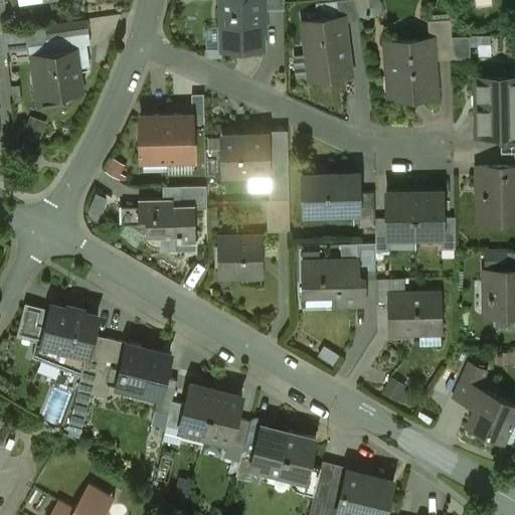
[(263,0),(220,0),(221,49),(263,48),(262,31),(265,31),(264,8),(263,0)]
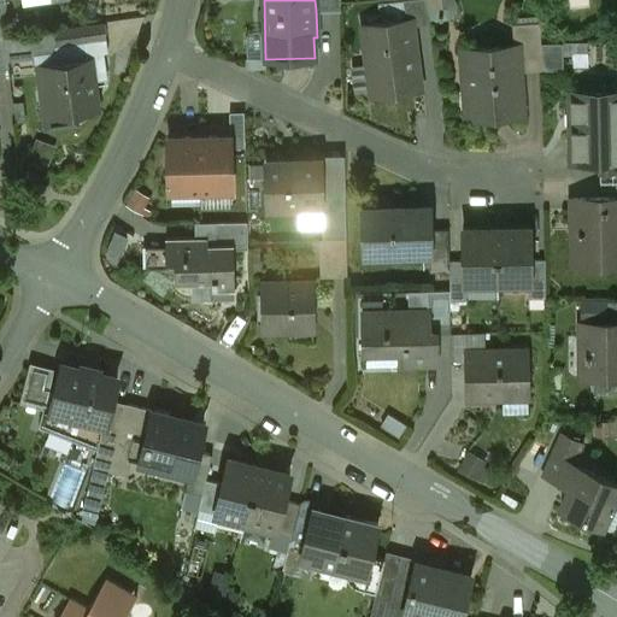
[(340,0),(315,0),(316,10),(340,10),(340,0)]
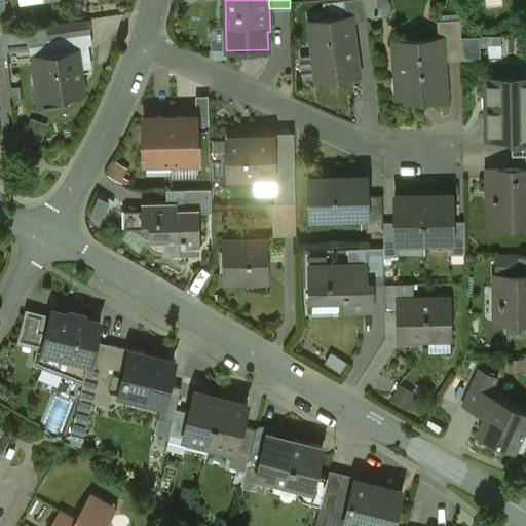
[(343,0),(345,17),(350,16),(351,23),(367,22),(364,0),(343,0)]
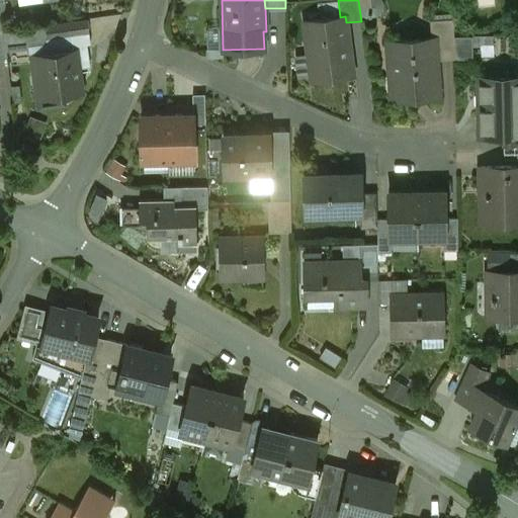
[(340,17),(304,21),(312,76),(352,71),(346,22),(345,16),(340,17)]
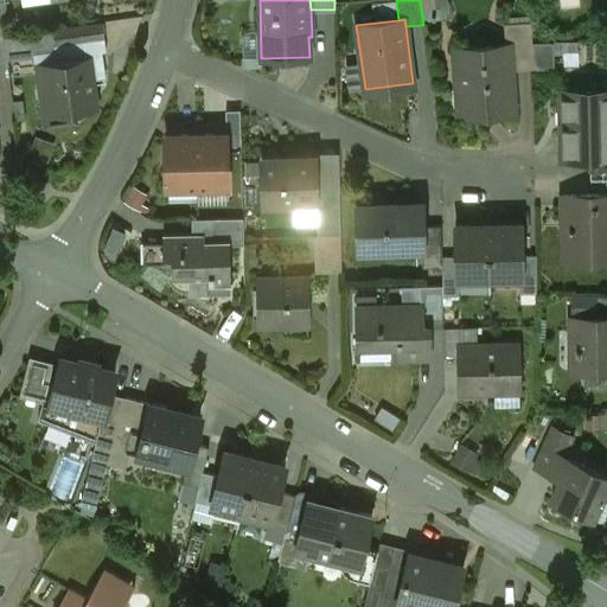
[(100,23),(52,29),(55,45),(102,39),(100,23)]
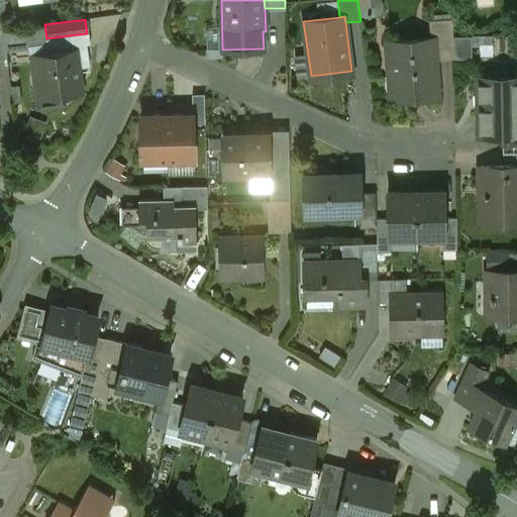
[(451,19),(429,21),(430,39),(433,38),(435,60),(452,59),(451,19)]
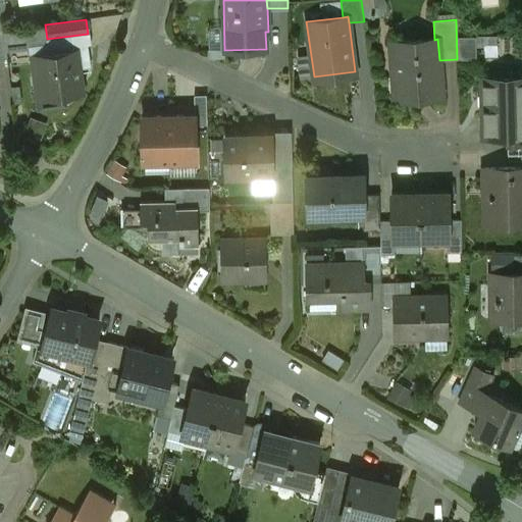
[(434,40),(390,43),(395,100),(441,97),(439,60),(437,39),(434,40)]
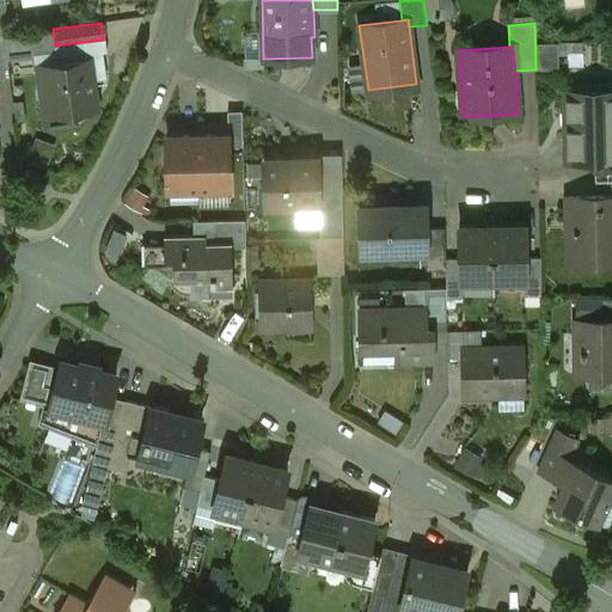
[(90,60),(42,67),(46,86),(50,86),(53,104),(53,106),(72,104),(73,110),(74,110),(96,108),(90,60)]
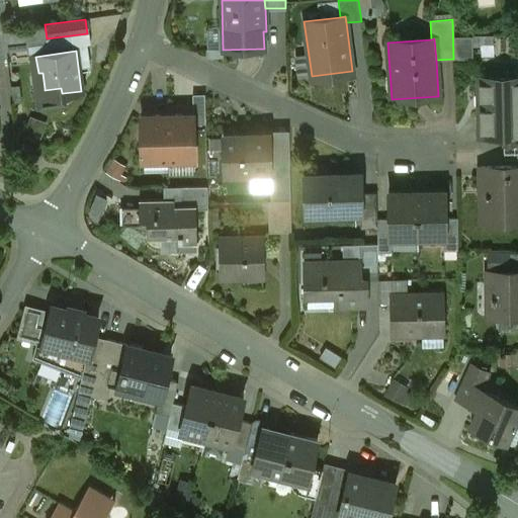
[(517,135),(517,78),(479,79),(480,136),(503,136),(517,135)]
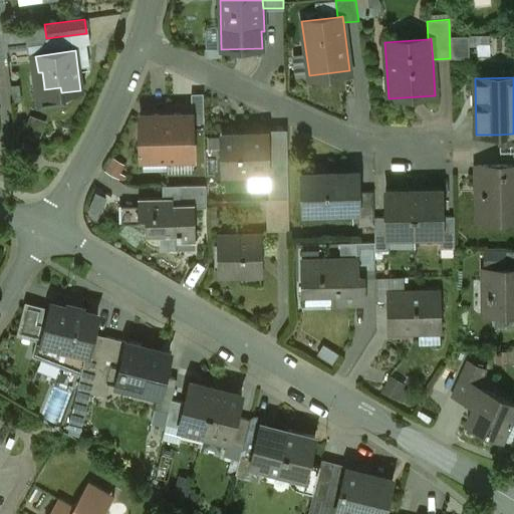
[(60,87),(44,89),(44,87),(35,88),(38,106),(64,102),(62,92),(61,92),(60,87)]
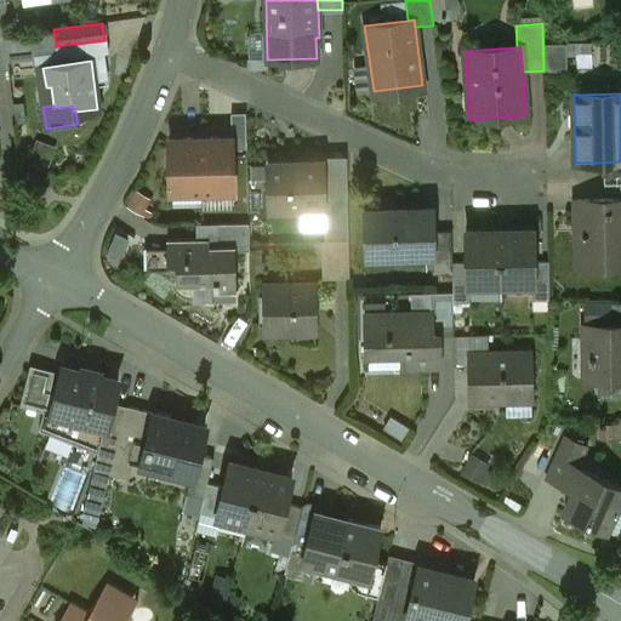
[(231,137),(200,138),(201,192),(232,191),(231,137)]
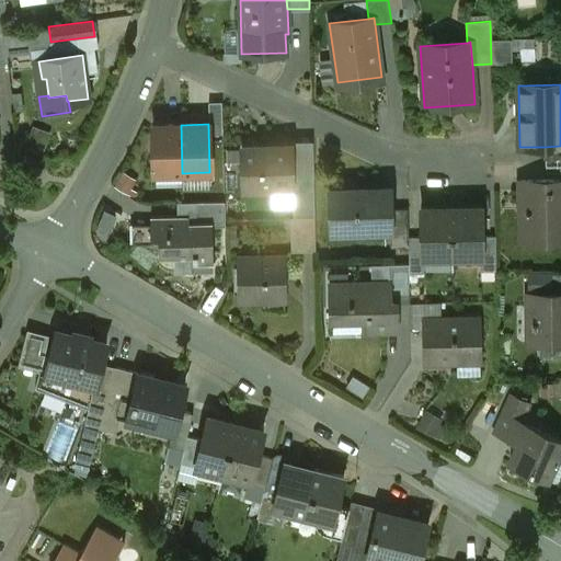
[(181,125),(152,125),(153,173),(182,173),(181,125)]
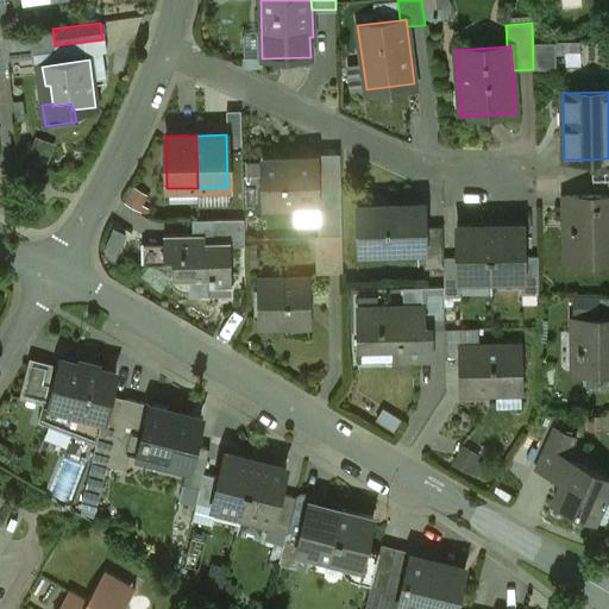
[(316,157),(262,159),(263,205),(300,203),(300,196),(314,196),(315,203),(316,203),(316,194),(316,157)]
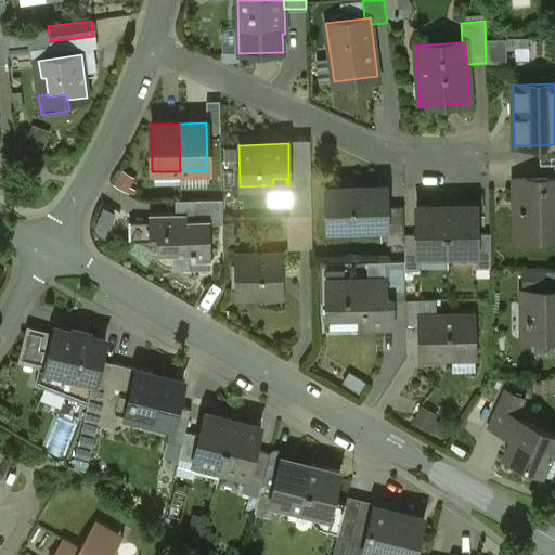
[(554,144),(539,145),(539,164),(554,164),(554,144)]
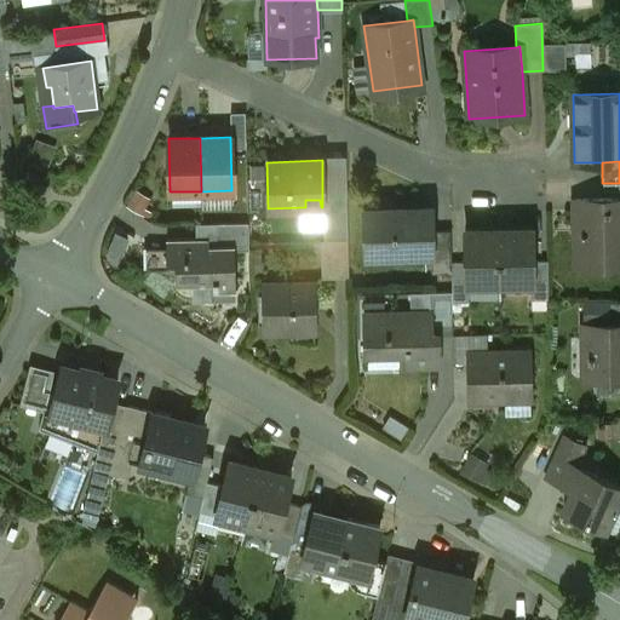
[(348,240),(346,196),(322,197),(322,207),(323,241),(348,240)]
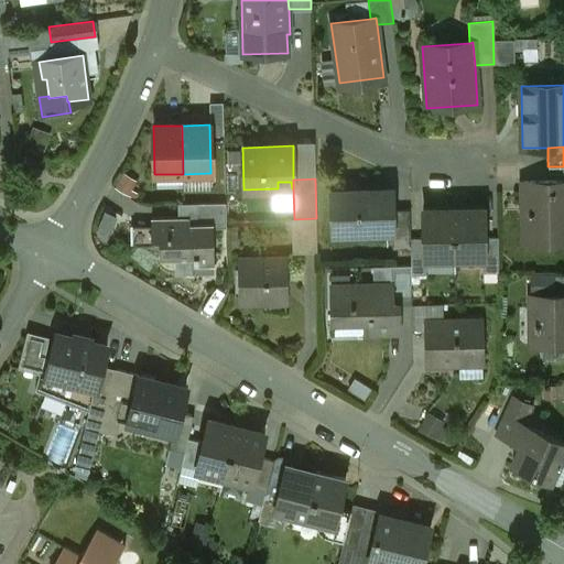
[(563,181),(563,182),(523,182),(524,242),(563,240),(563,181)]
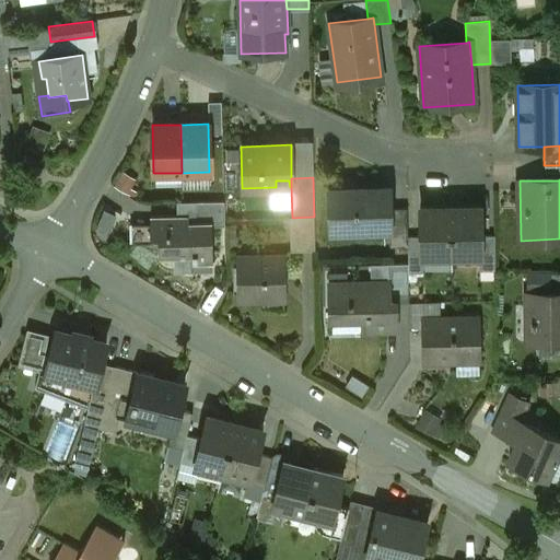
[(389,187),(329,189),(329,231),(388,230),(388,223),(391,223),(389,209),(389,187)]
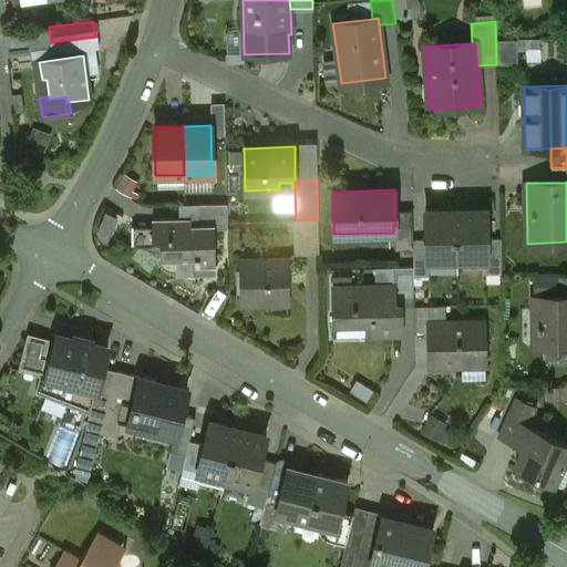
[(227,204),(198,204),(198,225),(214,224),(214,229),(227,229),(227,204)]
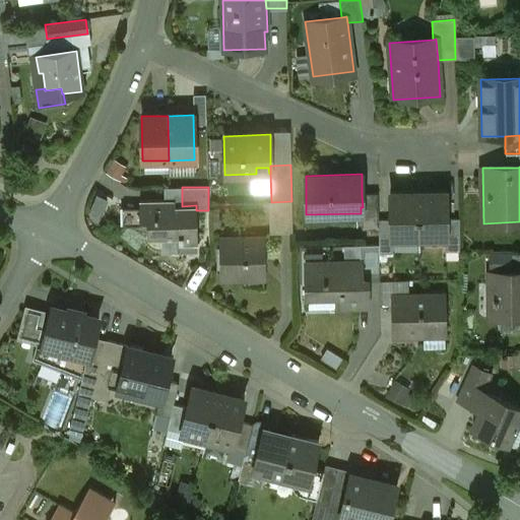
[(423,191),(413,191),(411,193),(389,193),(390,219),(390,238),(392,238),(447,237),(446,192),(425,193),(423,191)]
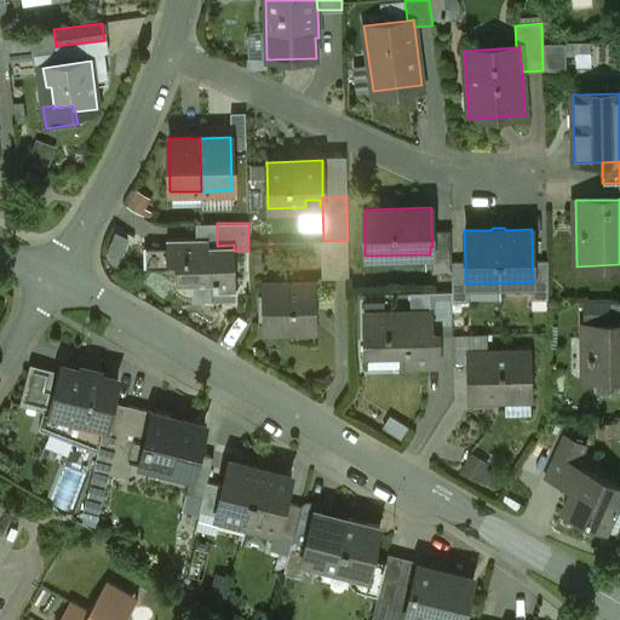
[(449,230),(431,231),(432,247),(430,247),(430,254),(431,274),(451,273),(451,262),(449,230)]
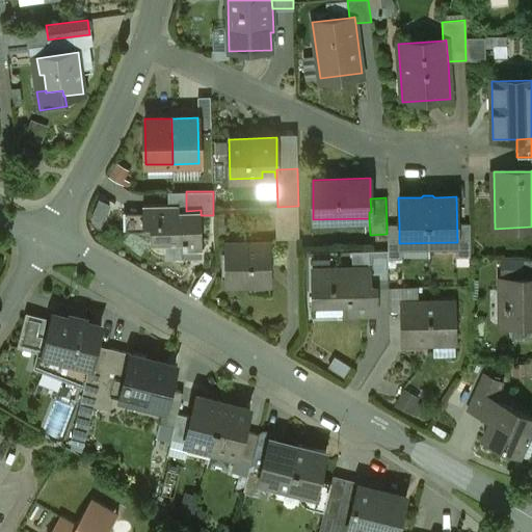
[(186,211),(179,211),(179,205),(142,206),(142,227),(151,225),(151,244),(184,244),(184,251),(202,250),(201,215),(201,210),(186,211)]
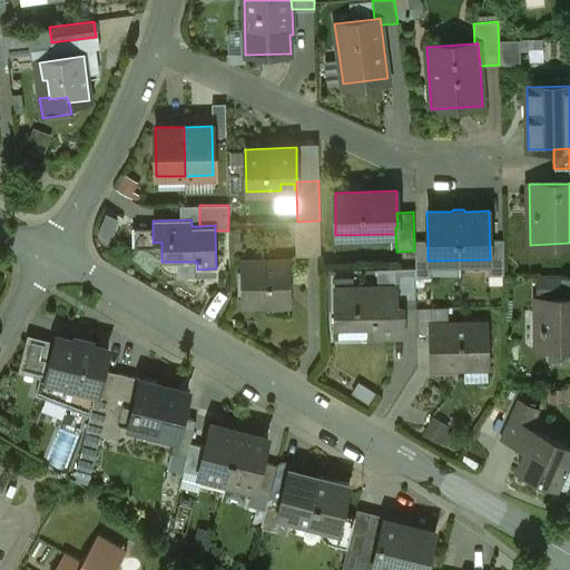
[(428,241),(414,241),(414,251),(415,268),(415,277),(430,276),(430,261),(428,261),(428,241)]
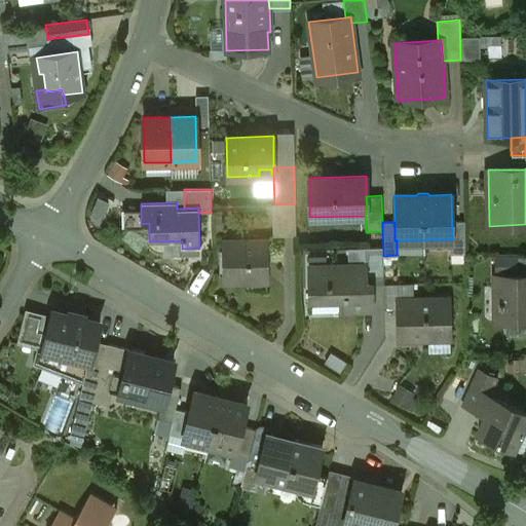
[(265,241),(224,242),(225,282),(266,280),(265,241)]
